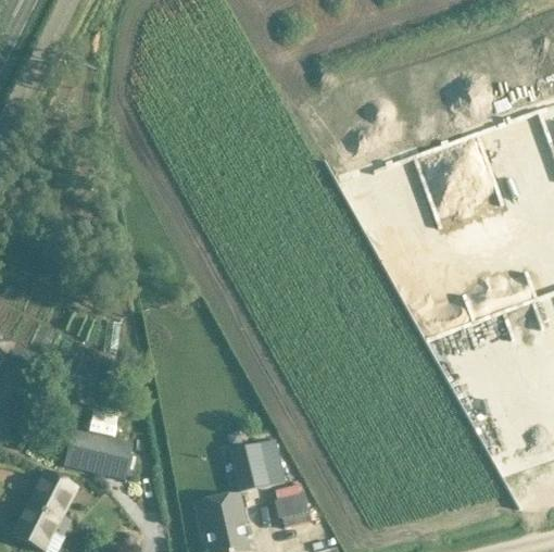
[(0,375),(8,360),(27,369),(35,353),(16,343),(17,340),(0,331),(0,375)]
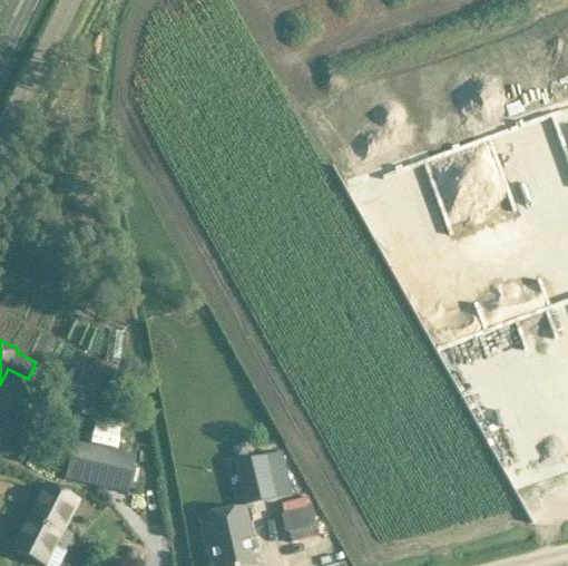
[(67,476),(130,490),(139,452),(76,438),(67,476)]
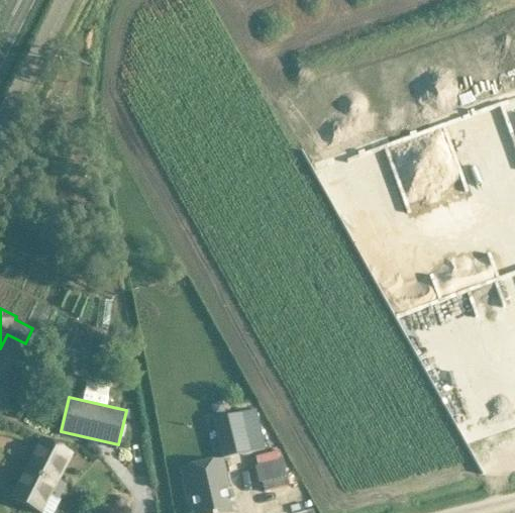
[(255,408),(212,419),(222,456),(265,446),(255,408)]
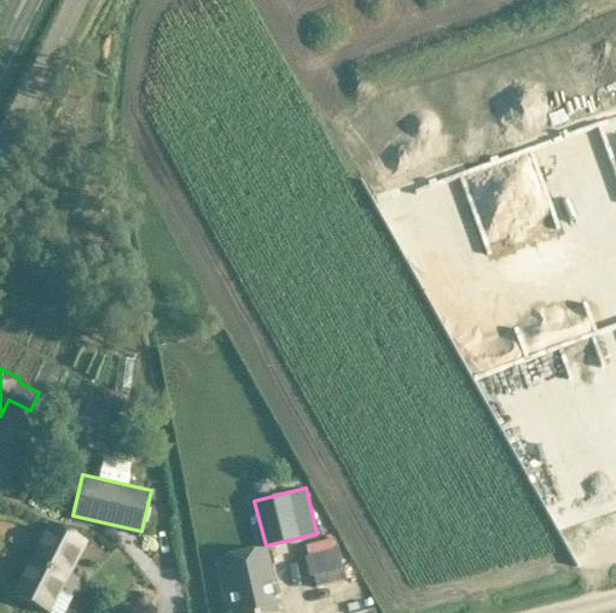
[(53,521),(16,591),(51,609),(62,588),(71,594),(81,576),(70,570),(87,539),(53,521)]
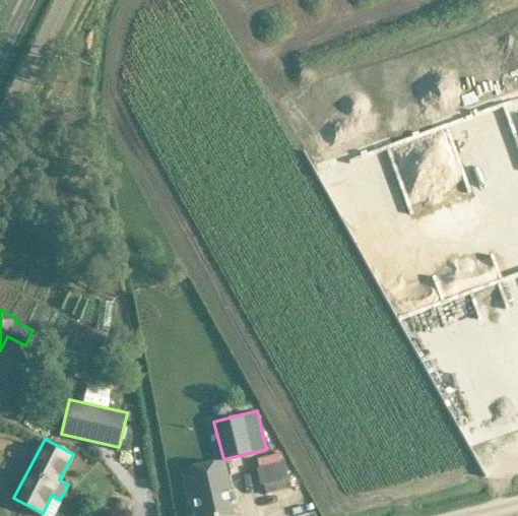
[(204,471),(209,493),(194,496),(196,503),(198,515),(230,515),(234,515),(222,467),(204,471)]
